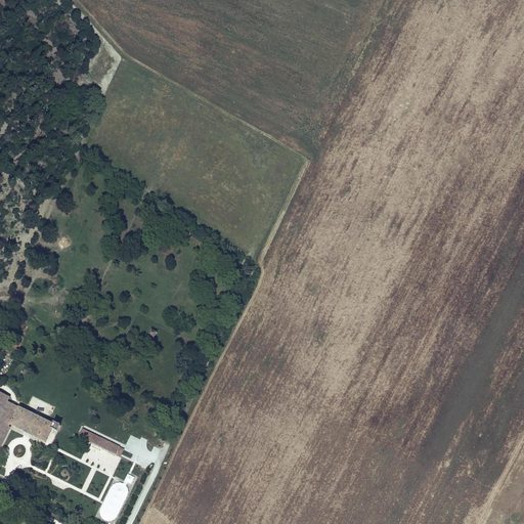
[(151,329),(148,335),(154,338),(157,332),(151,329)]
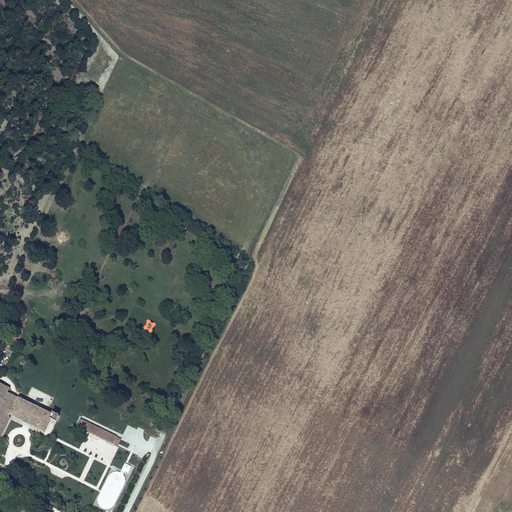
[(0,384),(0,409),(11,416),(44,432),(50,419),(55,422),(57,418),(58,416),(53,413),(52,414),(16,397),(16,398),(6,393),(8,388),(0,384)]
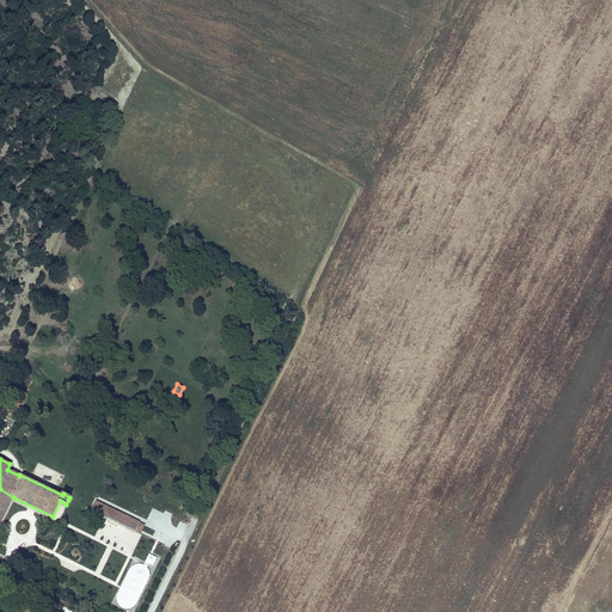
[(0,489),(0,495),(11,501),(13,497),(0,489)]
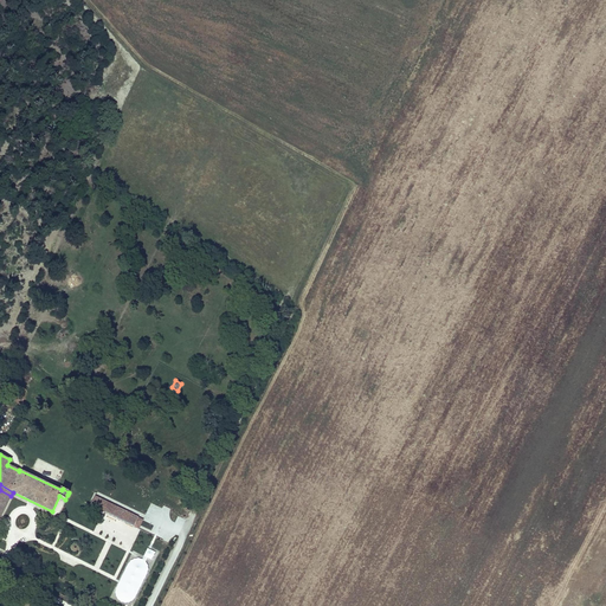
[(0,517),(11,496),(0,490),(0,517)]
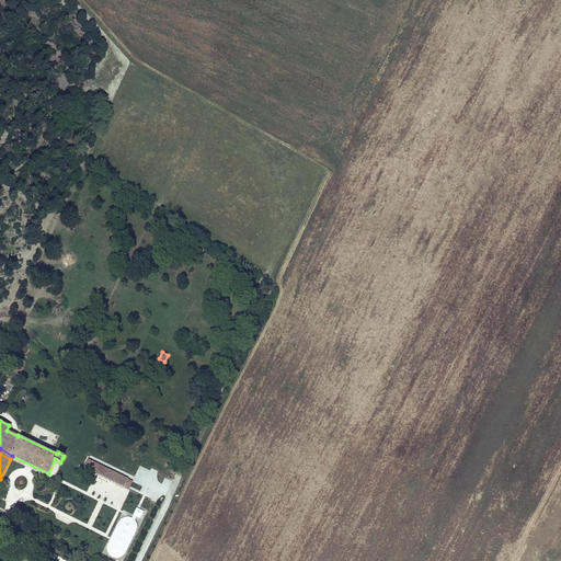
[(88,460),(83,468),(105,479),(128,490),(133,481),(107,469),(88,460)]
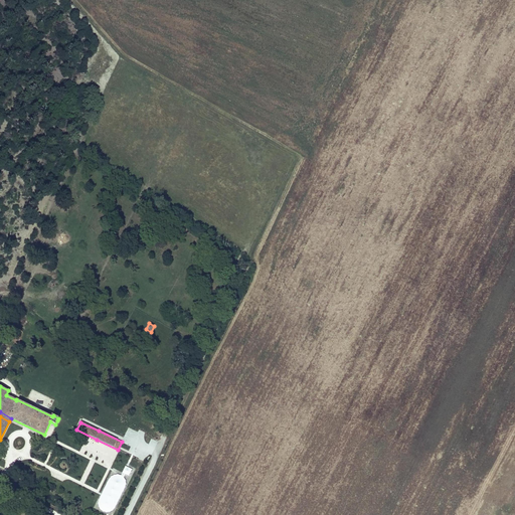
[(84,452),(82,457),(111,469),(119,451),(90,438),(83,451),(84,452)]
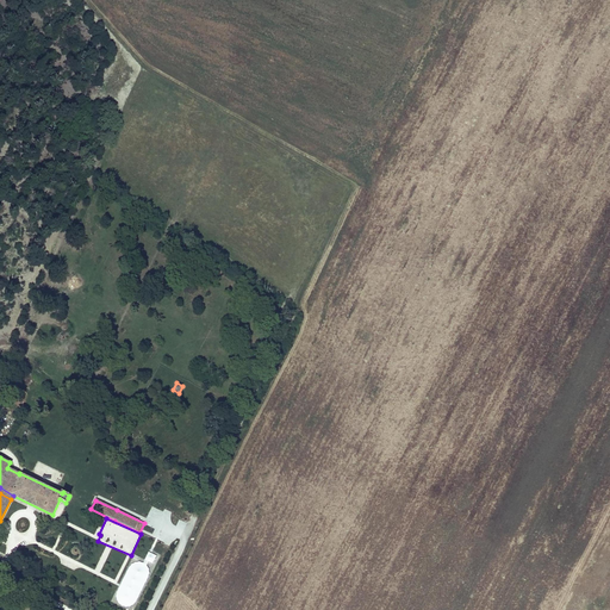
[(132,561),(116,603),(134,609),(153,564),(154,565),(157,555),(148,552),(143,566),(132,561)]
